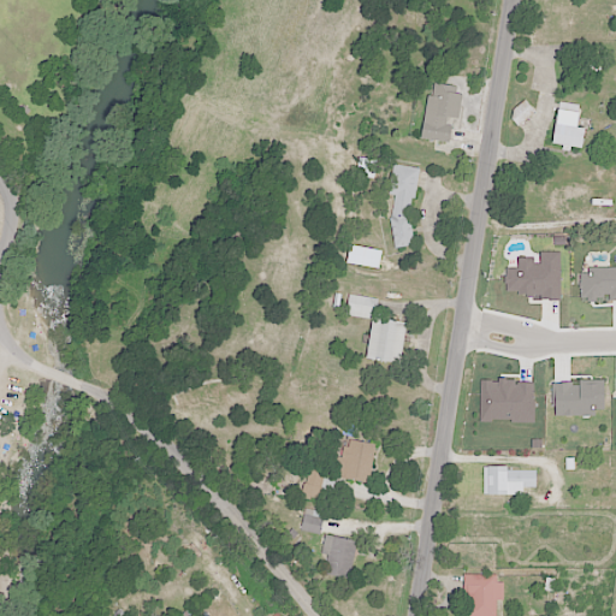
[(461,87),(430,82),(420,137),(452,142),(461,87)]
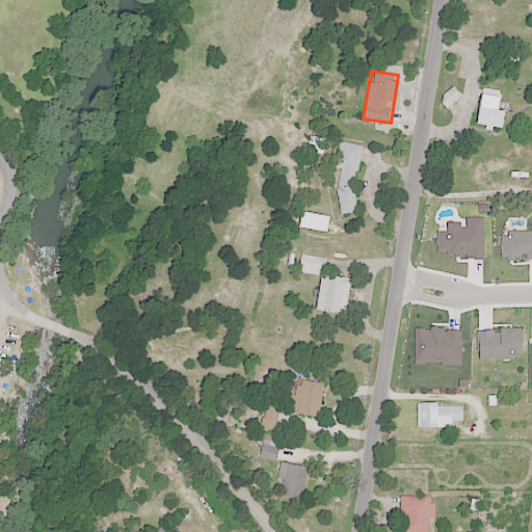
[(441,99),(449,107),(460,95),(452,87),(441,99)]
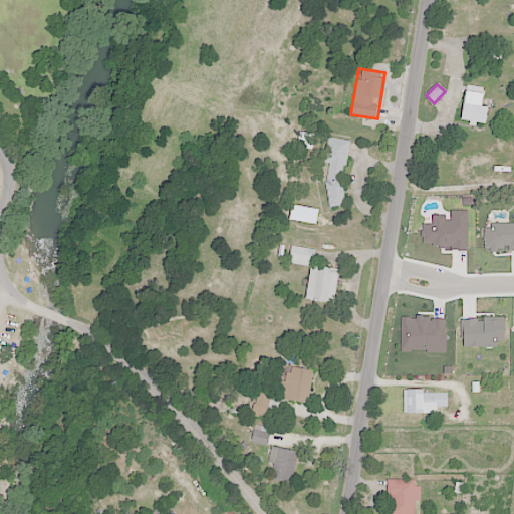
[(487,105),(480,105),(481,87),(463,86),(460,121),(485,123),(487,105)]
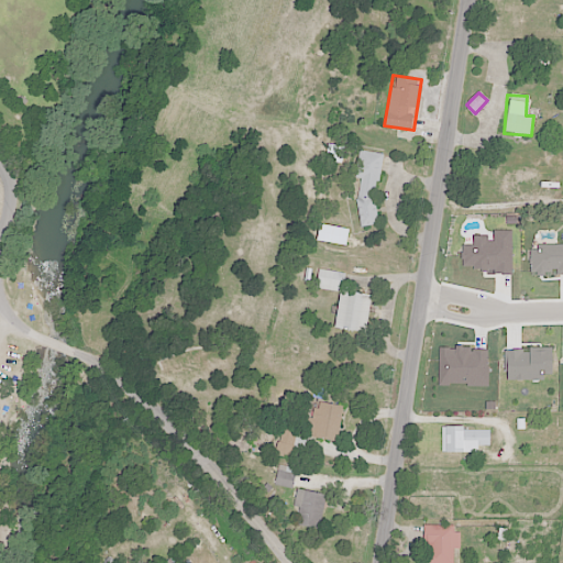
[(383,153),(362,151),(352,223),(373,225),(383,153)]
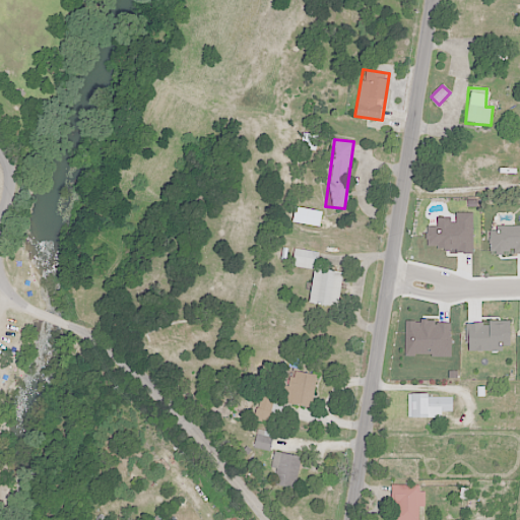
[(318,252),(294,249),(291,266),(313,269),(309,303),(337,307),(341,271),(316,268),(318,252)]
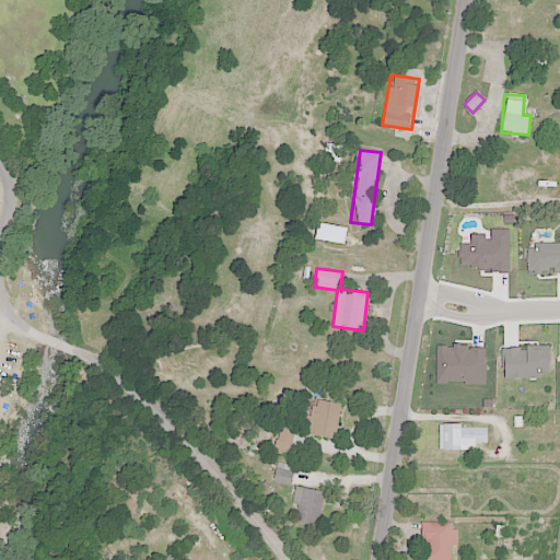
[(305,432),(334,439),(341,405),(314,398),(305,432)]
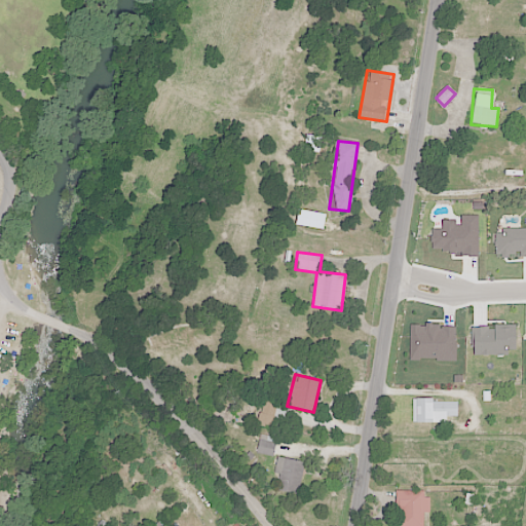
[(447,422),(447,416),(456,416),(456,400),(413,400),(413,422),(447,422)]
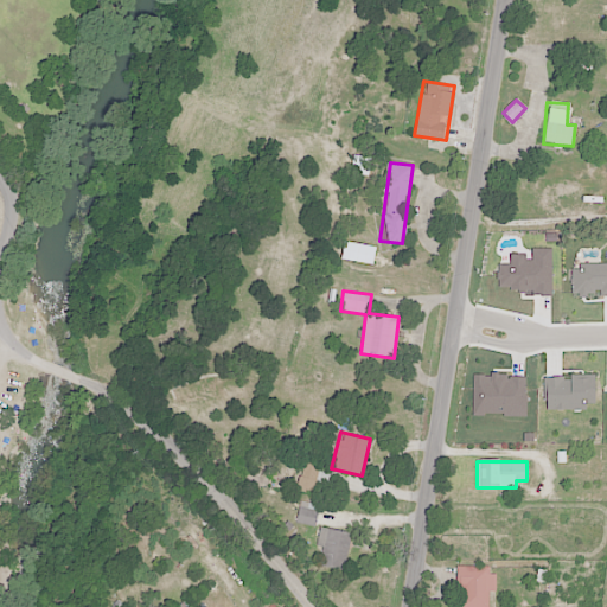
[(299,522),(314,524),(317,504),(301,502),(299,522)]
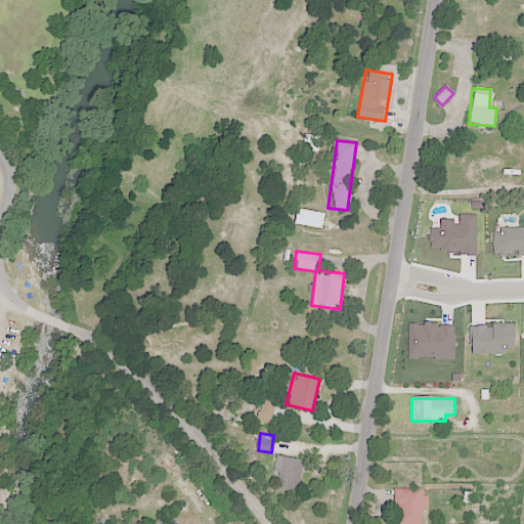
[(271,487),(297,492),(303,461),(278,455),(271,487)]
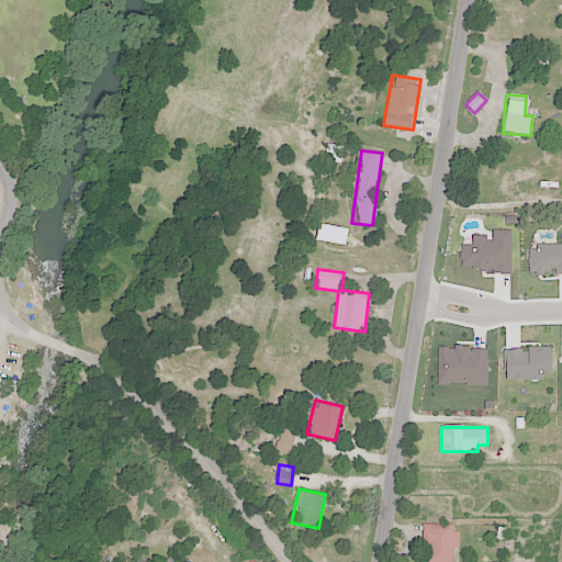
[(459,547),(458,524),(424,524),(424,561),(452,561),(452,547),(459,547)]
